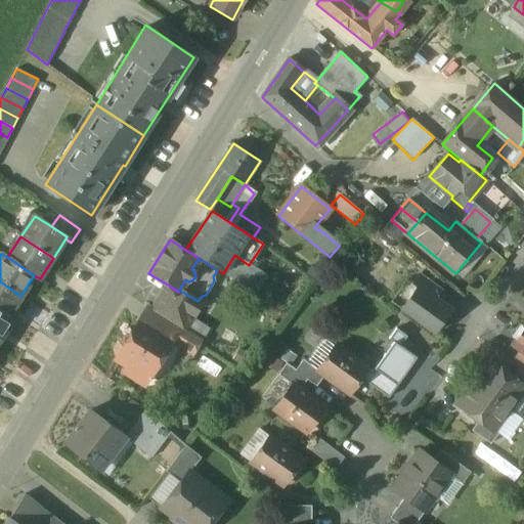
[(263,279),(241,265),(232,279),(255,293),(263,279)]
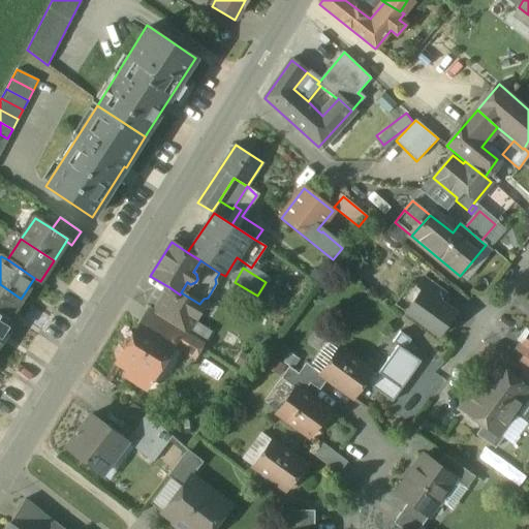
[(444,291),(425,276),(416,287),(422,291),(422,290),(437,301),(444,291)]
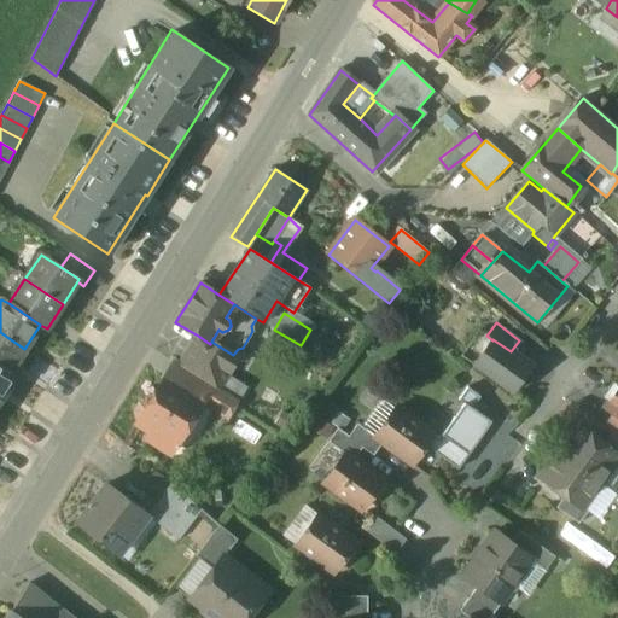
[(24,349),(0,332),(0,366),(9,373),(24,349)]
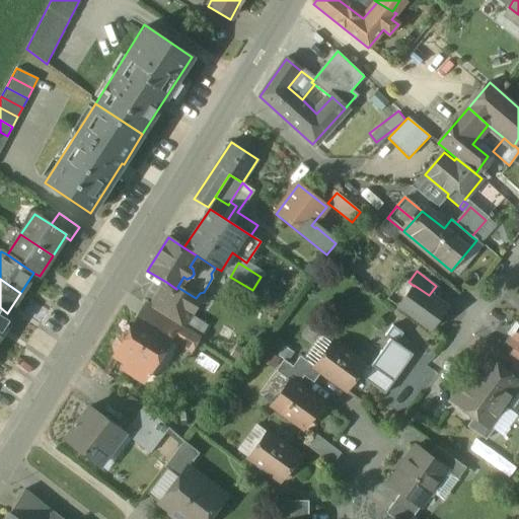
[(176,289),(166,282),(151,308),(150,309),(167,319),(168,319),(168,318),(182,327),(198,303),(196,298),(177,287),(176,289)]
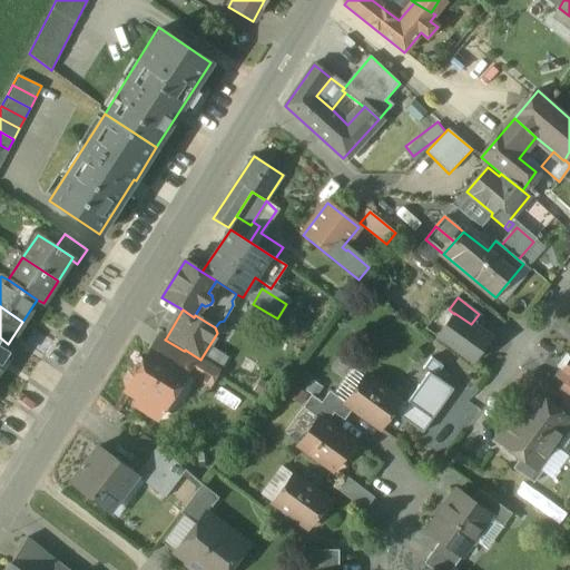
[(471,324),(454,313),(454,314),(436,337),(471,363),(489,337),(471,324)]
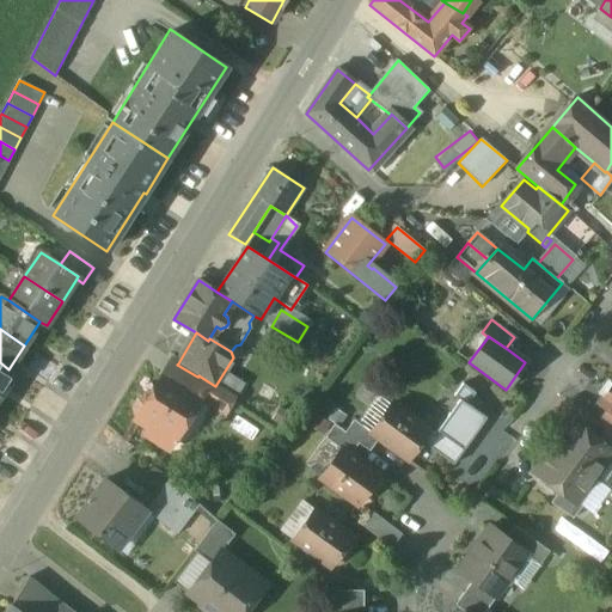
[(197,377),(177,365),(178,363),(172,360),(163,374),(189,391),(197,377)]
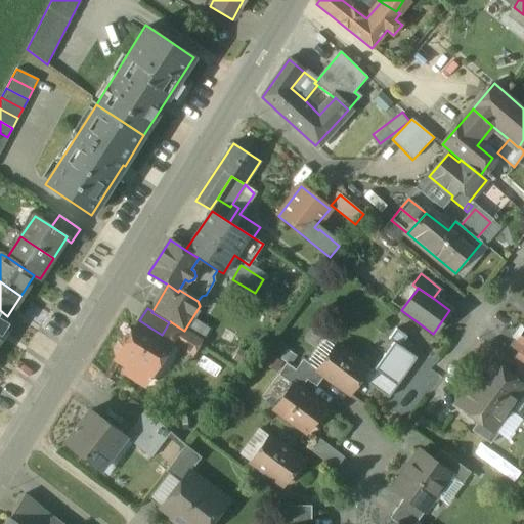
[(7,316),(0,310),(0,339),(13,319),(7,316)]
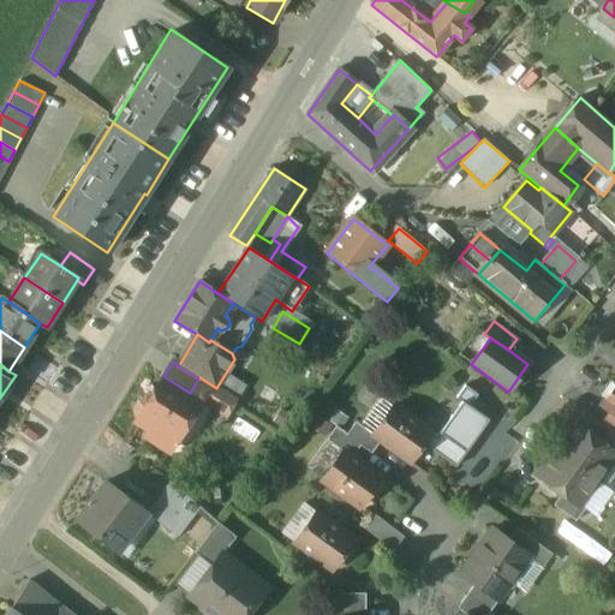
[(190,393),(163,376),(148,402),(144,400),(139,402),(135,410),(136,416),(138,417),(137,421),(151,430),(150,431),(173,446),(202,400),(190,393)]
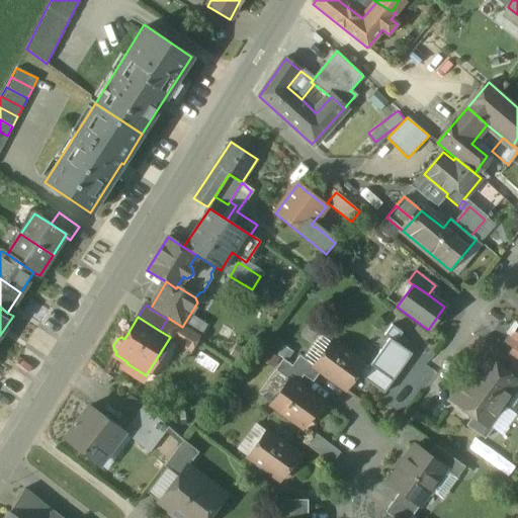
[(182,327),(168,318),(168,319),(167,319),(160,331),(170,337),(190,350),(198,338),(182,327)]
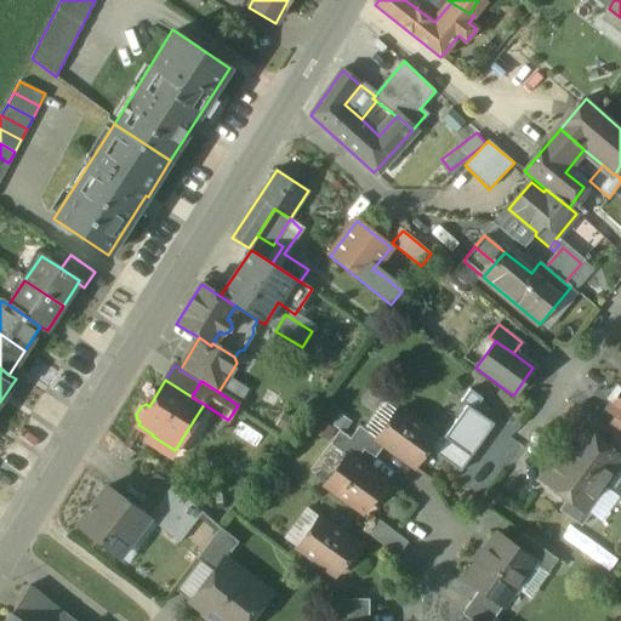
[(620,386),(610,403),(614,406),(615,412),(613,416),(616,419),(620,421),(620,386)]
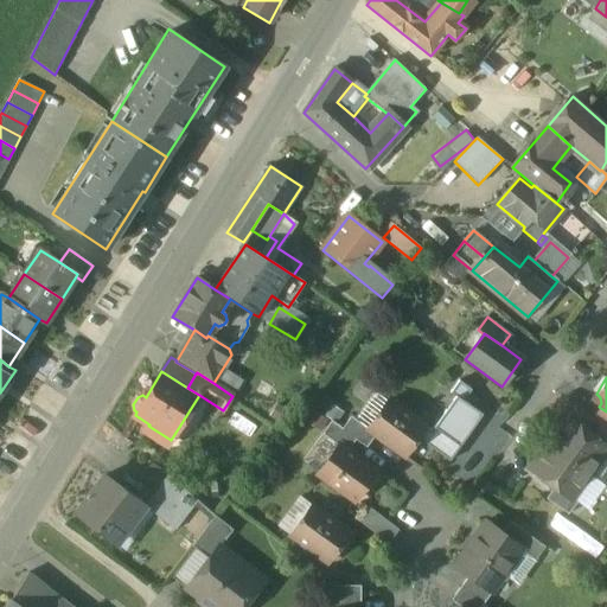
[(426,427),(417,439),(451,461),(483,415),(464,402),(472,390),(459,382),(451,394),(455,397),(432,432),(426,427)]
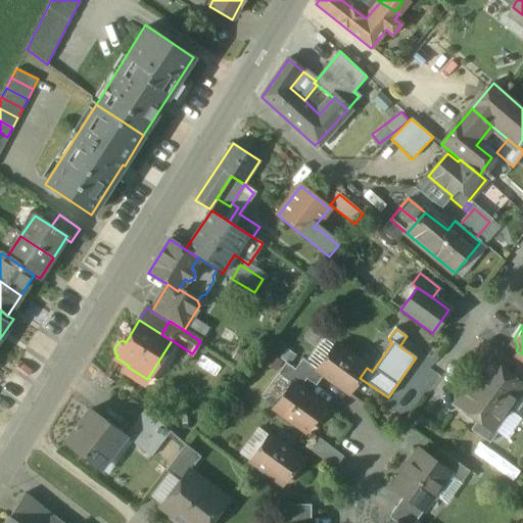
[(317,370),(317,371),(323,376),(347,393),(360,378),(367,368),(335,345),(317,370)]
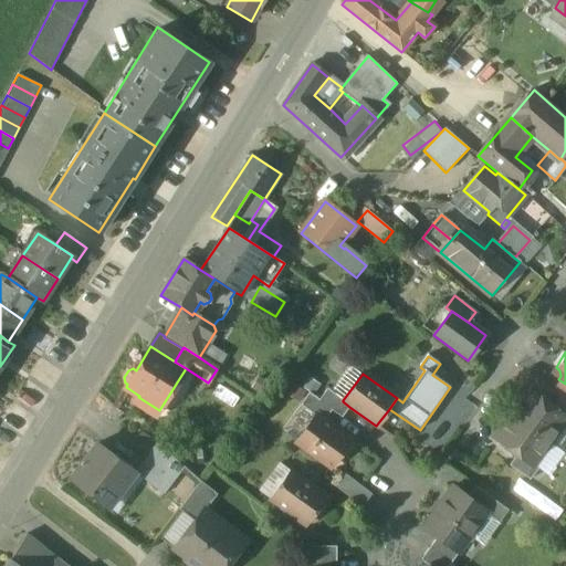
[(565,384),(562,381),(554,391),(559,397),(565,400),(565,384)]
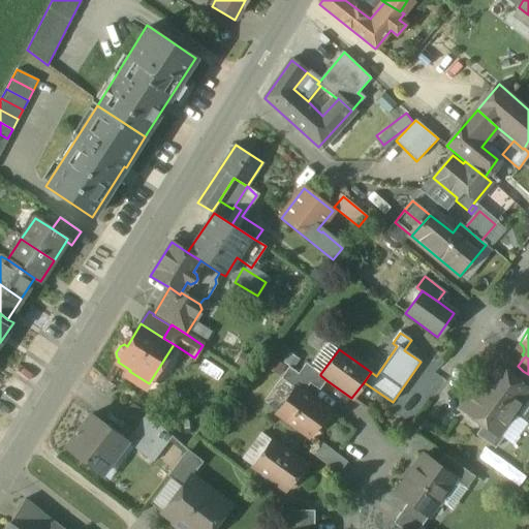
[(320,374),(306,363),(298,374),(310,383),(319,390),(327,380),(320,375),(320,374)]
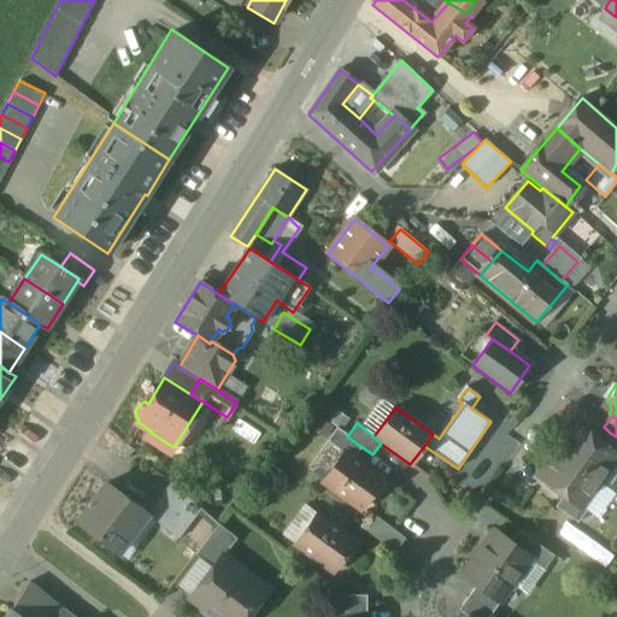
[(616,454),(603,444),(576,425),(557,452),(599,483),(616,458),(616,454)]
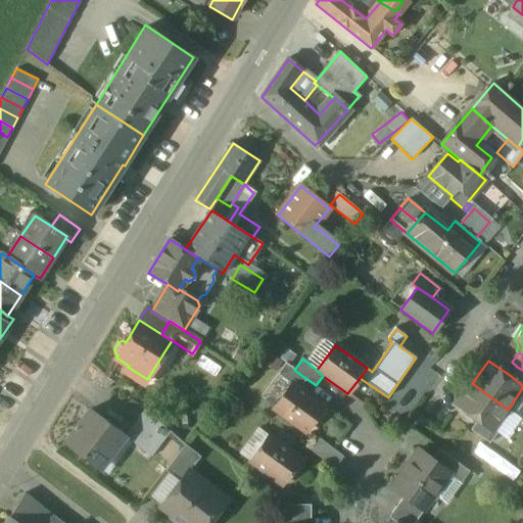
[(294,370),(285,363),(277,374),(291,384),(292,383),(299,388),(306,379),(294,370)]
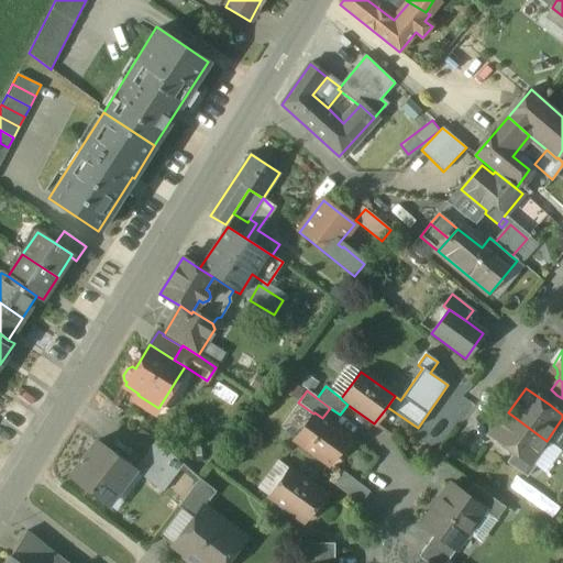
[(562,398),(556,395),(550,405),(562,415),(562,398)]
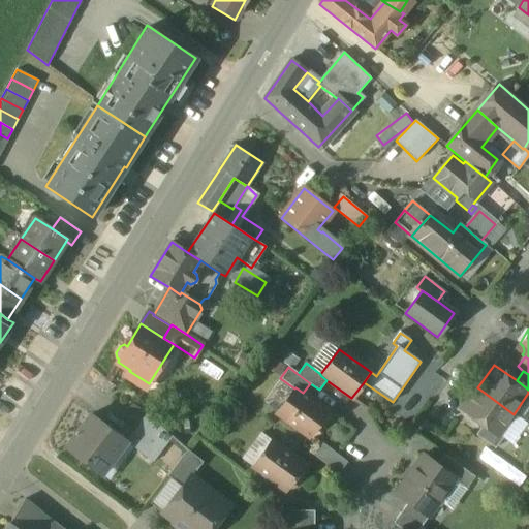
[(294,389),(277,413),(308,437),(327,411),(303,393),(296,387),(294,389)]
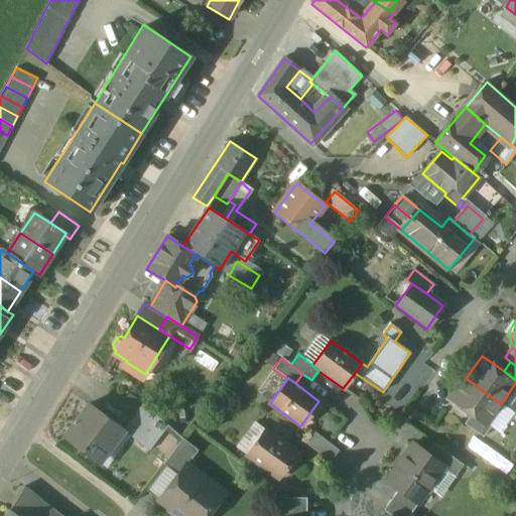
[(501,404),(466,378),(449,399),(472,414),(486,425),(486,424),(501,404)]
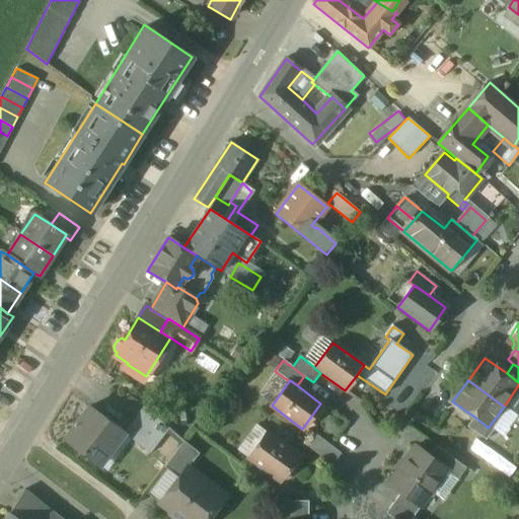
[(124,433),(90,406),(65,440),(99,465),(124,433)]
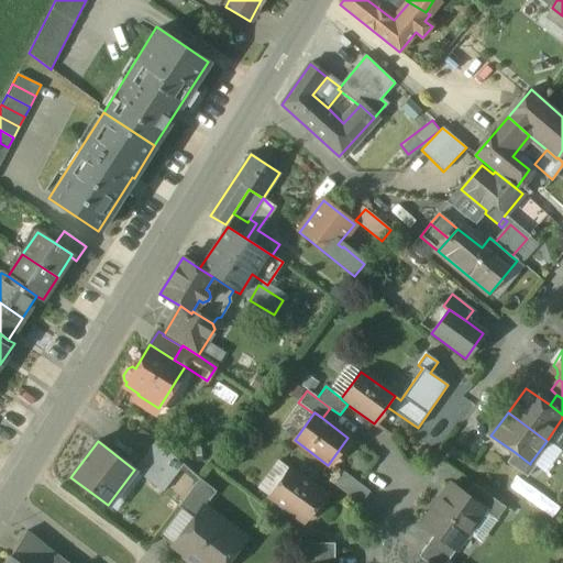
[(184,465),(155,441),(134,470),(140,473),(139,474),(163,492),(184,465)]
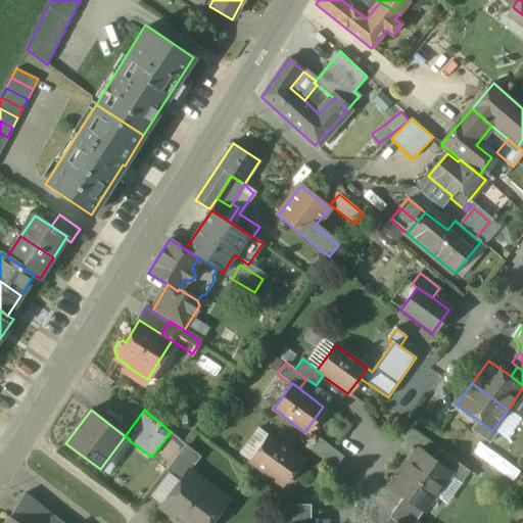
[(492,431),(478,420),(471,430),(489,443),(497,433),(492,430),(492,431)]
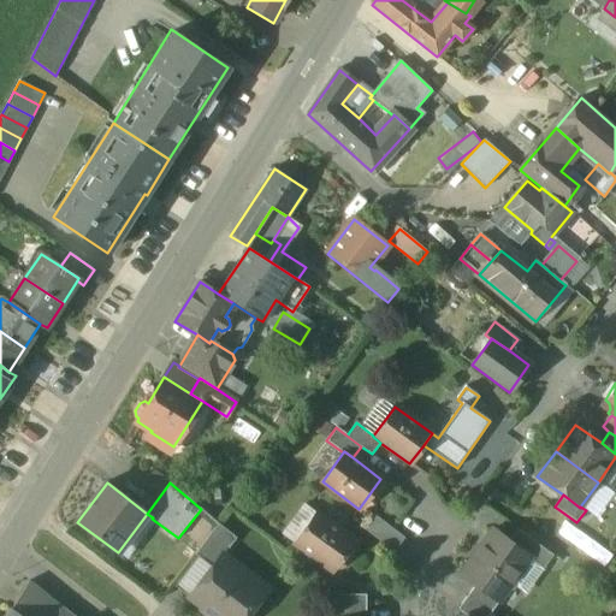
[(318,514),(295,544),(332,570),(354,540),(318,514)]
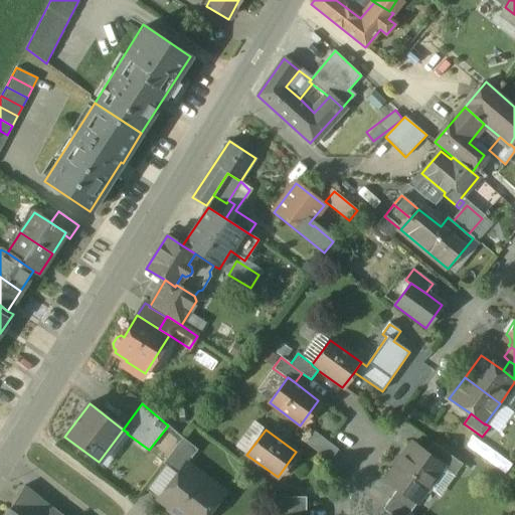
[(307,445),(329,462),(338,450),(316,433),(307,445)]
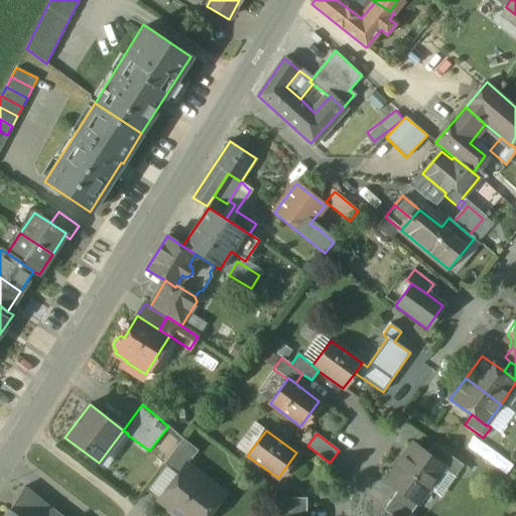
[(182,438),(163,465),(177,476),(185,465),(186,466),(198,450),(182,438)]
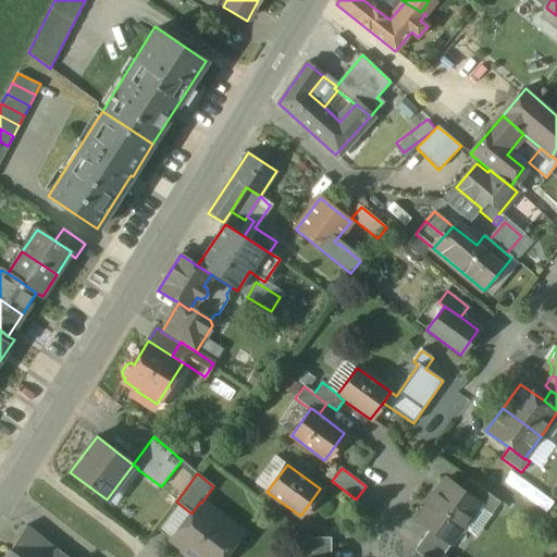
[(460,490),(445,479),(417,519),(430,529),(447,541),(448,540),(458,525),(462,528),(479,506),(480,504),(460,490)]
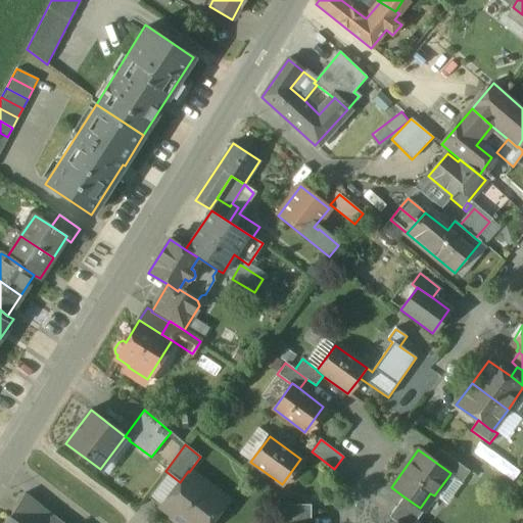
[(470,471),(439,449),(432,460),(450,473),(449,475),(461,483),(470,471)]
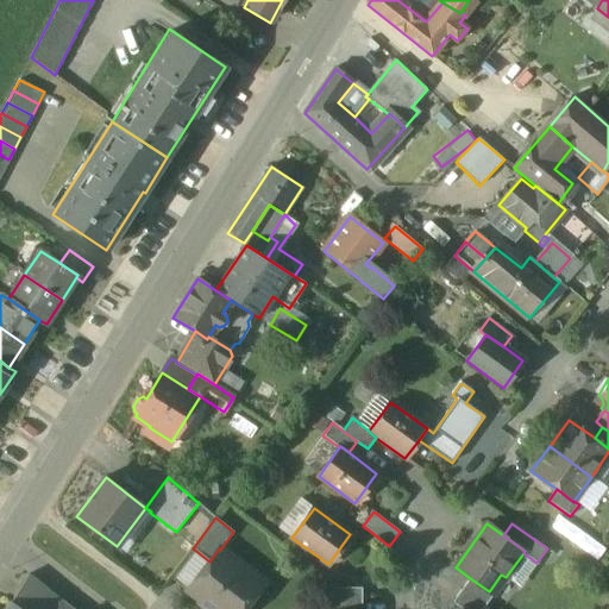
[(209,562),(187,590),(199,598),(198,604),(203,608),(221,608),(227,603),(234,608),(243,608),(264,583),(220,550),(219,548),(209,562)]
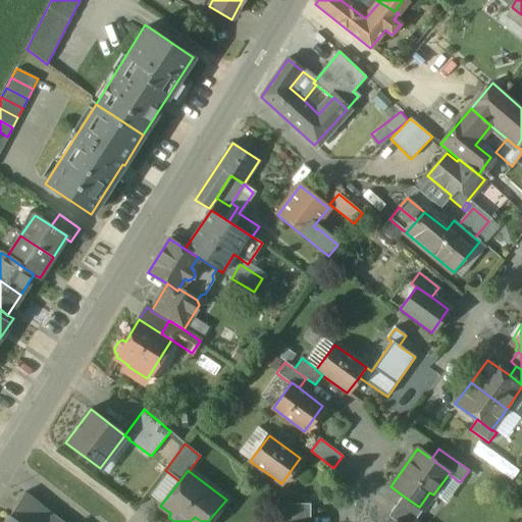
[(58,521),(23,494),(17,505),(36,517),(32,521),(58,521)]
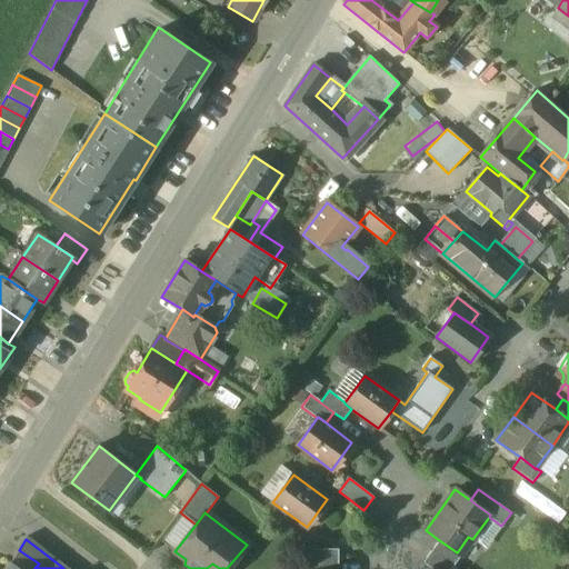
[(457,552),(439,540),(431,550),(453,566),(461,555),(458,551),(457,552)]
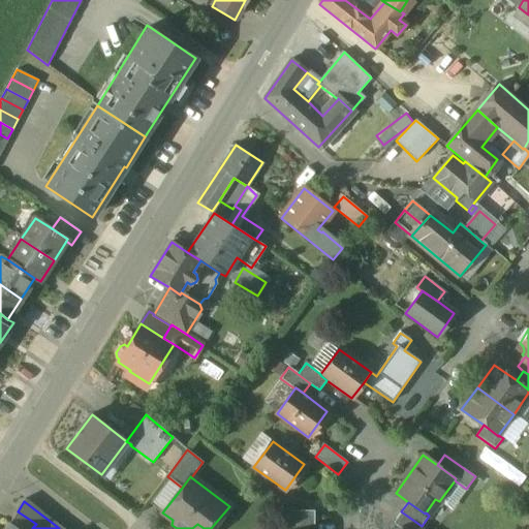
[(314,523),(314,510),(287,510),(287,523),(314,523)]
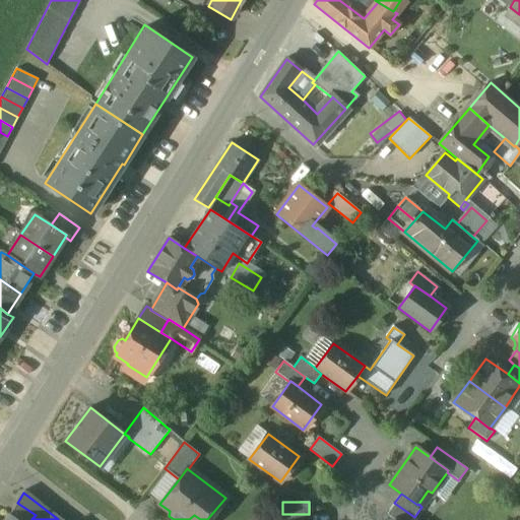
[(31,519),(36,515),(17,503),(10,513),(20,519),(31,519)]
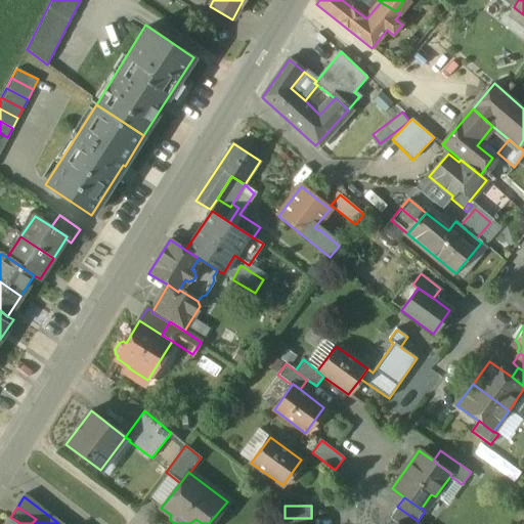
[(415,523),(418,521),(397,507),(390,518),(398,523),(399,523),(415,523)]
